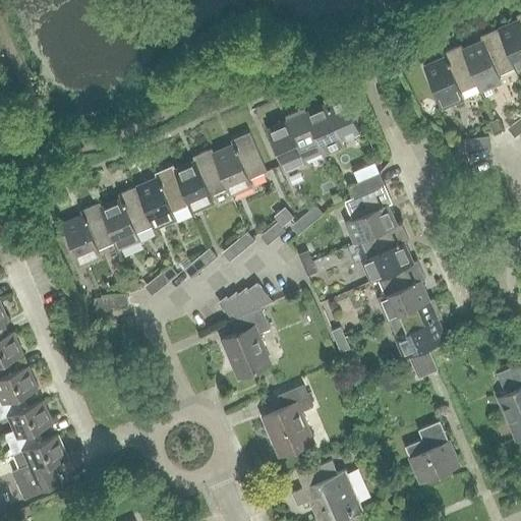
[(518,20),(499,29),(515,68),(516,71),(520,68),(520,13),(516,16),(518,20)]
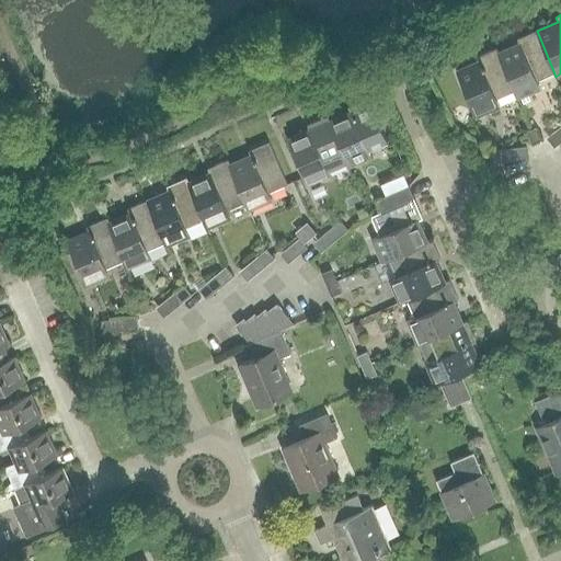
[(518,44),(499,53),(514,91),(517,99),(540,89),(537,81),(554,73),(537,31),(516,39),(518,44)]
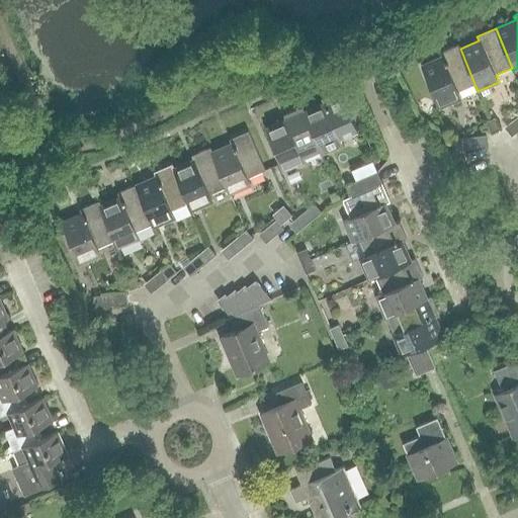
[(457,92),(475,84),(460,49),(458,45),(439,53),(441,57),(421,66),(439,108),(460,98),(457,92)]
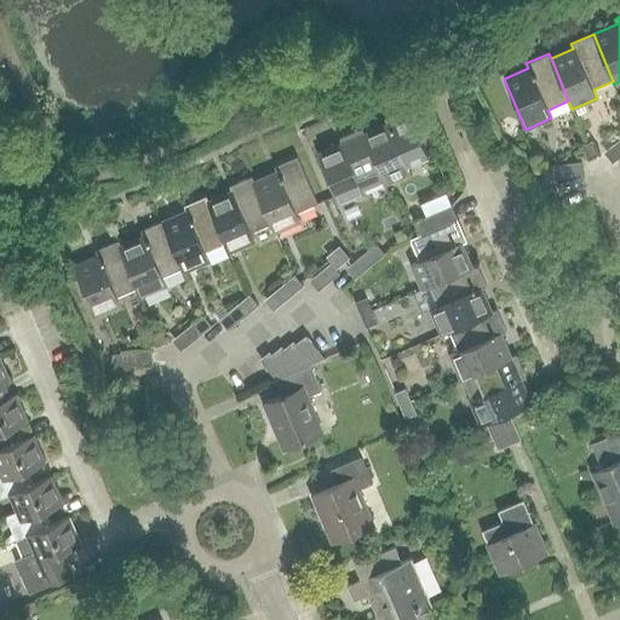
[(428,156),(407,109),(384,120),(386,125),(363,135),(382,176),(380,177),(384,185),(409,174),(406,166),(428,156)]
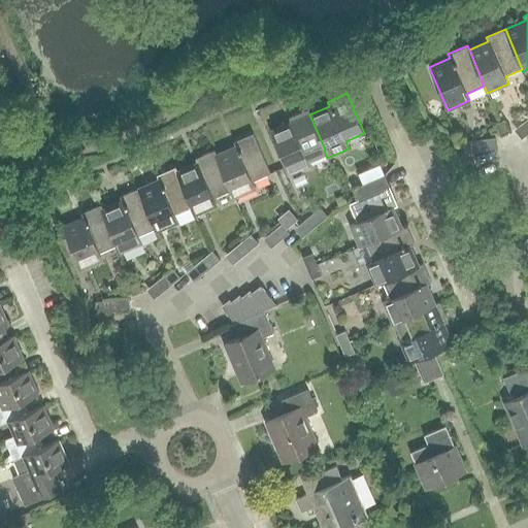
[(309,114),(308,110),(289,119),(291,123),(270,132),(289,174),(310,165),(307,158),(324,151),(325,150),(309,114)]
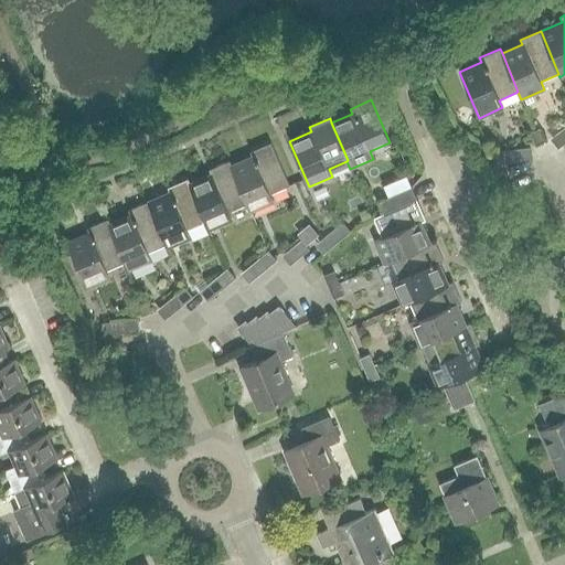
[(545,141),(545,140),(540,129),(530,134),(535,146),(545,141)]
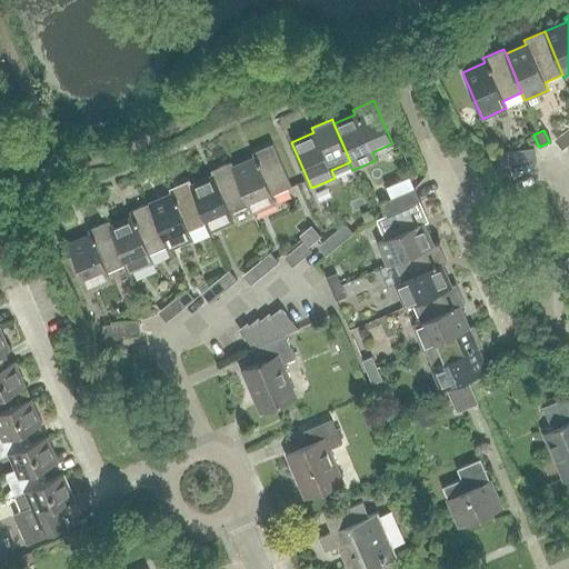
[(290,187),(272,145),(251,153),(253,158),(232,167),(248,206),(251,213),(275,203),(271,196),(290,187)]
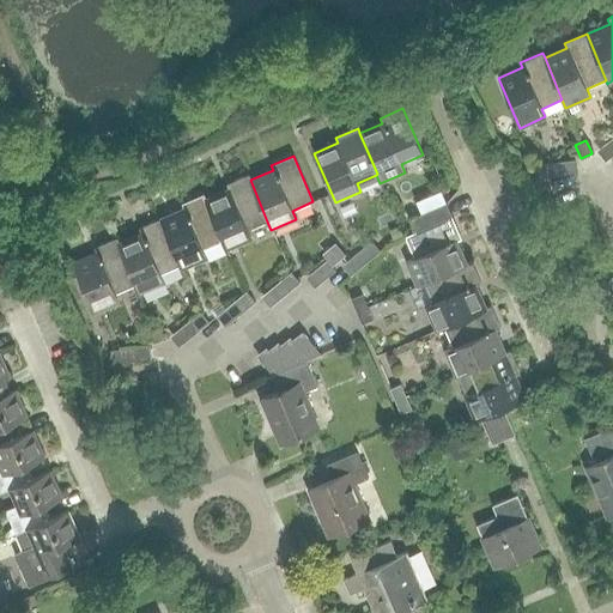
[(538,165),(539,180),(578,174),(576,161),(538,165)]
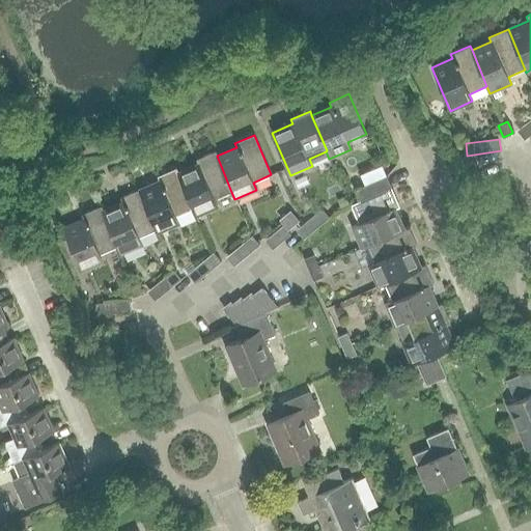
[(217,156),(215,151),(196,160),(197,165),(178,173),(193,208),(196,216),(218,206),(215,199),(231,192),(217,156)]
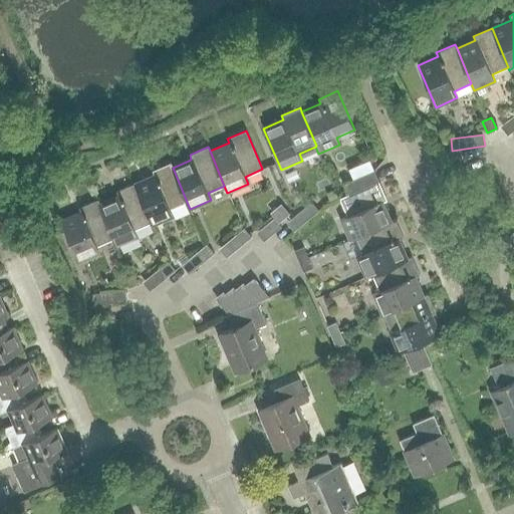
[(135,184),(151,223),(152,226),(173,217),(170,210),(187,202),(173,168),(171,164),(152,172),(154,176),(135,184)]
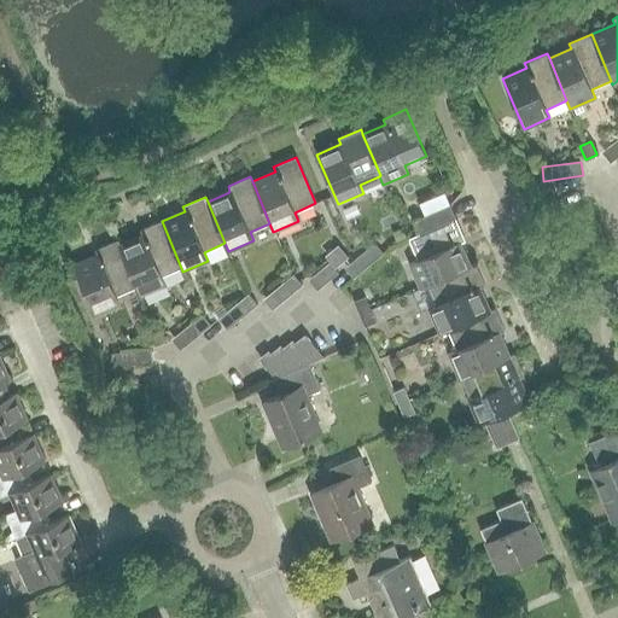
[(419,287),(427,284),(470,267),(460,243),(464,242),(450,207),(414,222),(419,233),(408,238),(417,258),(408,262),(419,287)]
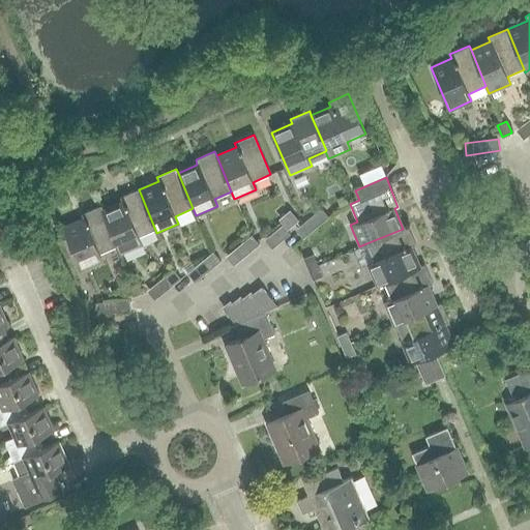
[(121,202),(102,210),(117,246),(120,254),(142,244),(138,237),(155,230),(139,189),(120,198),(121,202)]
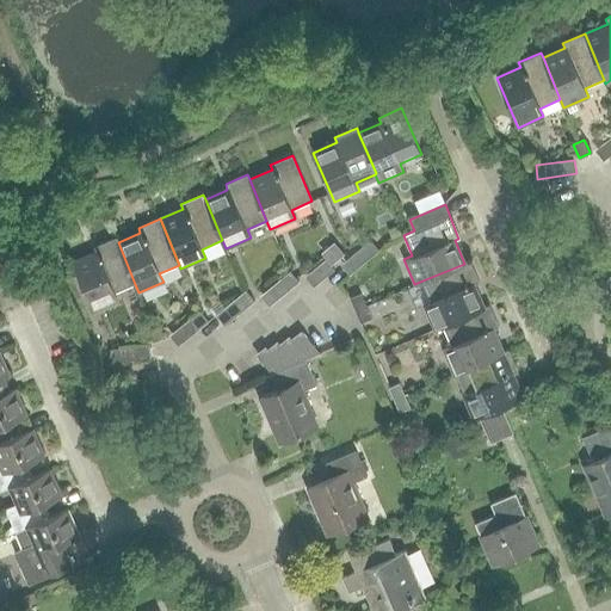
[(397,226),(388,230),(392,240),(401,235),(397,226)]
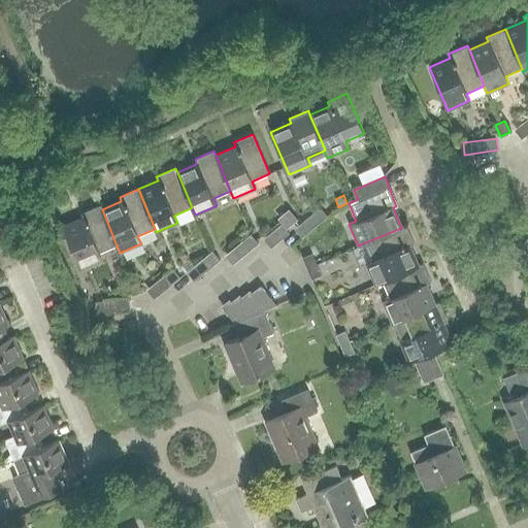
[(99,254),(117,245),(102,209),(100,205),(80,213),(83,219),(62,227),(80,270),(102,261),(99,254)]
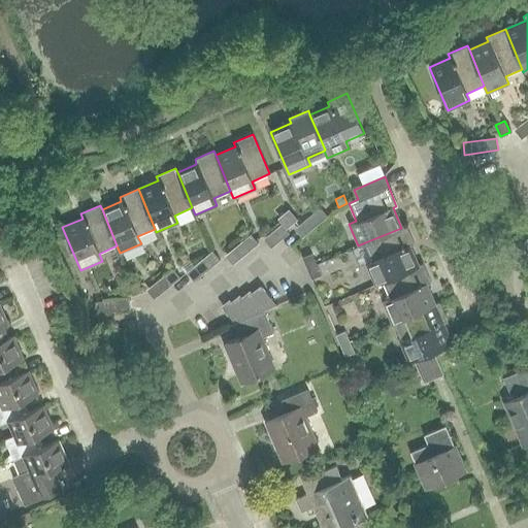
[(320,207),(294,229),(301,238),(327,217),(320,207)]
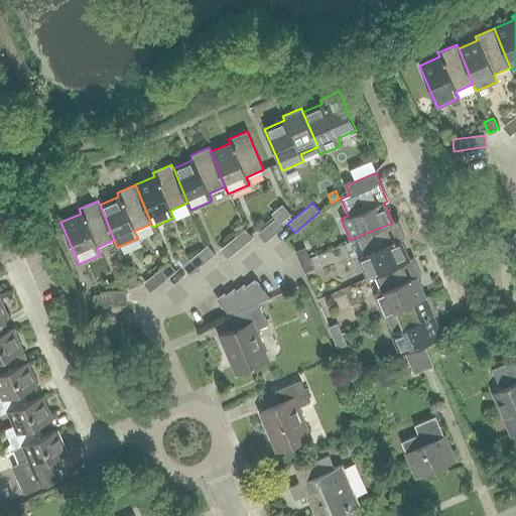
[(271,217),(273,219),(279,226),(288,218),(281,209),(271,217)]
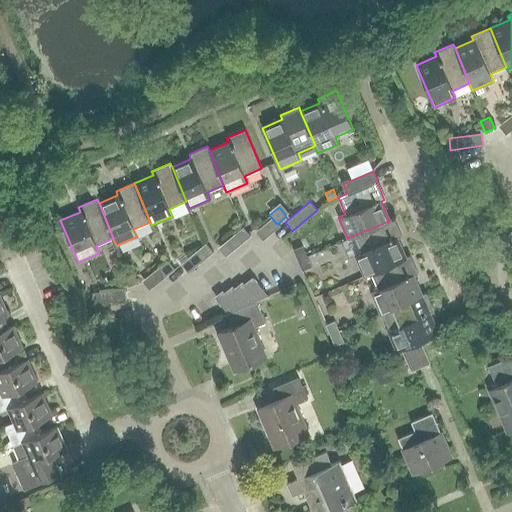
[(364,277),(371,274),(405,258),(389,221),(354,235),(362,253),(355,256),(364,277)]
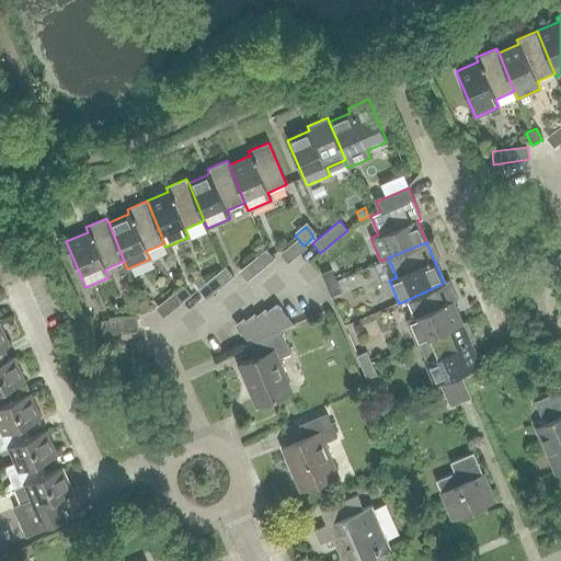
[(265,266),(274,259),(266,249),(258,256),(265,266)]
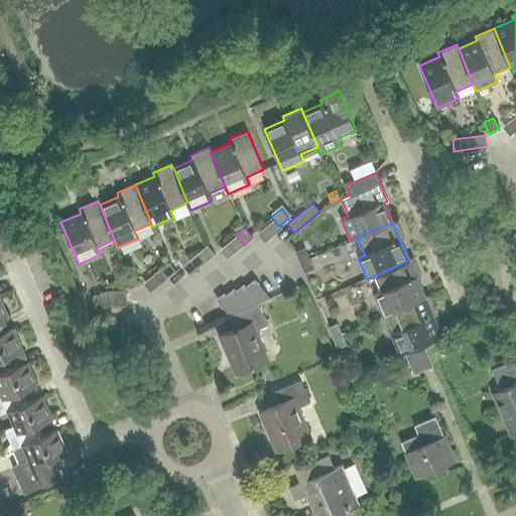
[(207,261),(214,255),(215,254),(207,246),(199,252),(207,261)]
